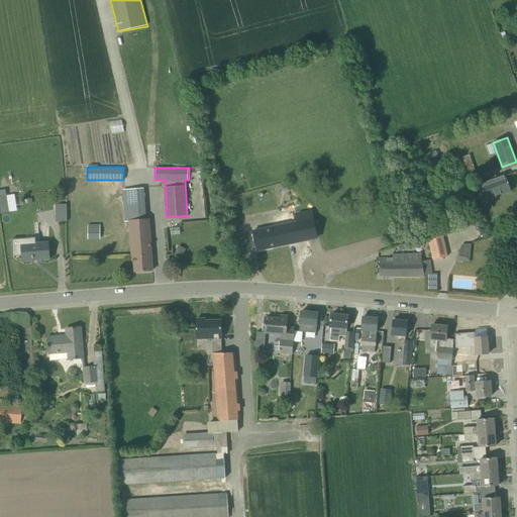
[(511,191),(505,175),(481,184),(487,200),(511,191)]
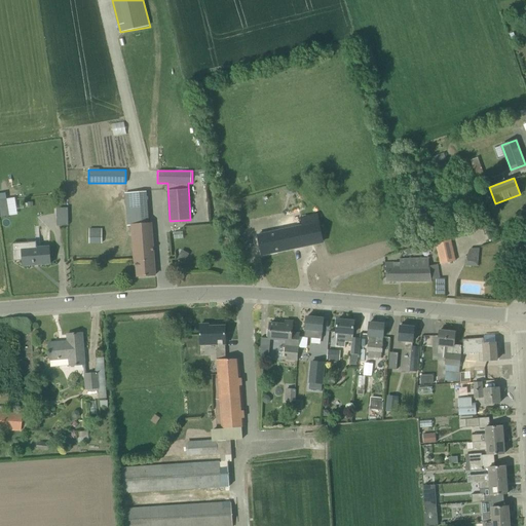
[(145,192),(125,194),(127,224),(148,222),(145,192)]
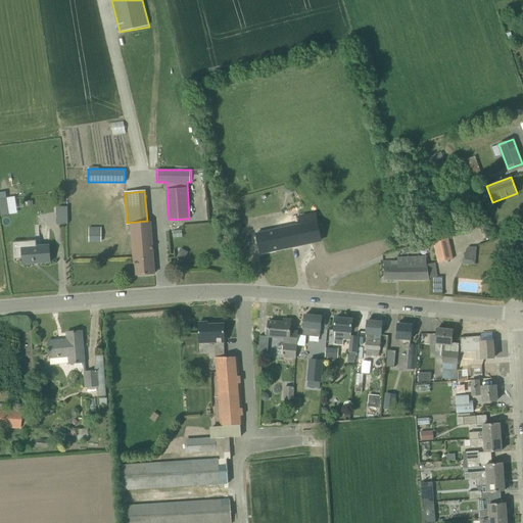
[(6,198),(0,198),(0,211),(1,216),(9,215),(6,198)]
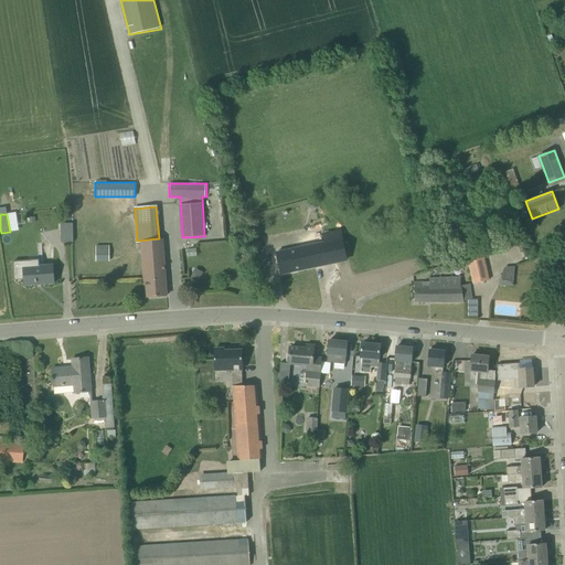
[(347,260),(340,231),(323,234),(326,243),(277,253),(281,274),(347,260)]
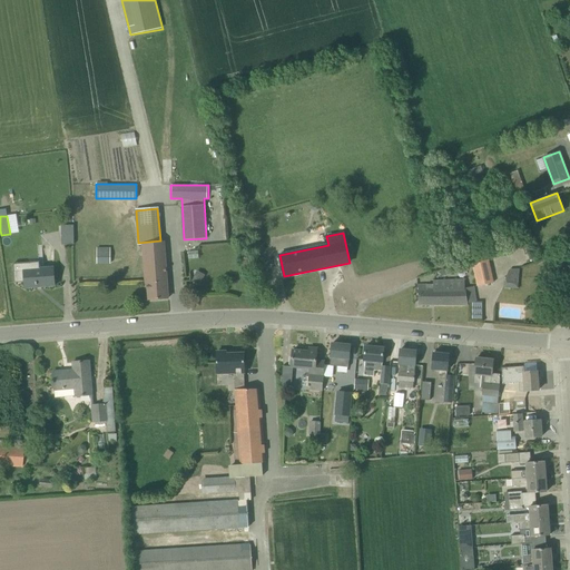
[(164,242),(144,243),(146,284),(148,284),(149,300),(168,298),(164,242)]
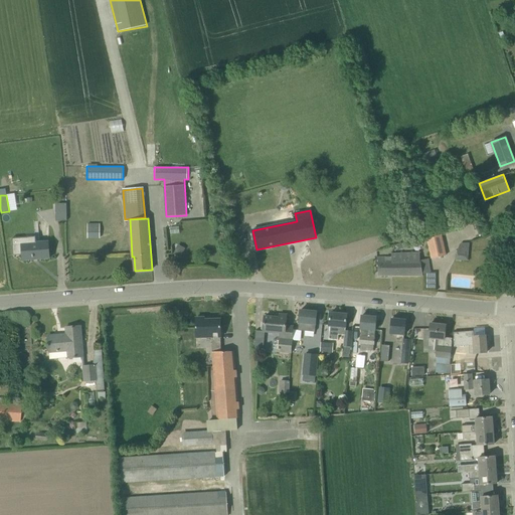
[(99,223),(88,223),(89,237),(100,237),(99,223)]
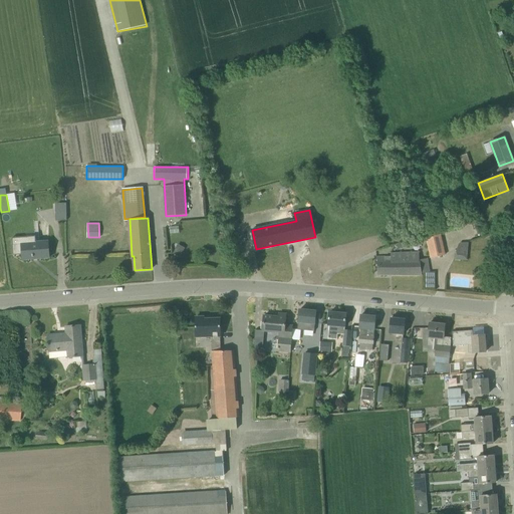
[(425,232),(430,258),(445,255),(440,229),(425,232)]
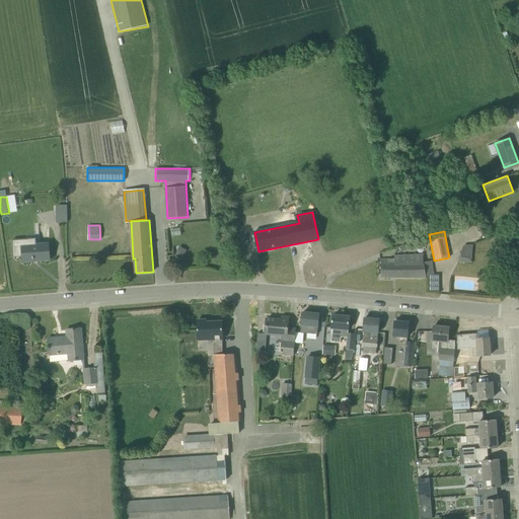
[(50,260),(49,243),(39,244),(38,238),(14,240),(15,257),(22,256),(22,262),(50,260)]
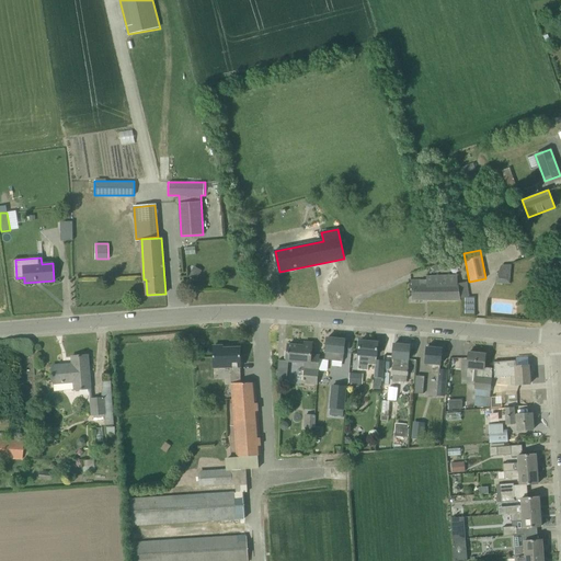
[(501,265),(497,274),(497,276),(504,276),(503,283),(510,284),(511,277),(510,277),(511,265),(501,265)]
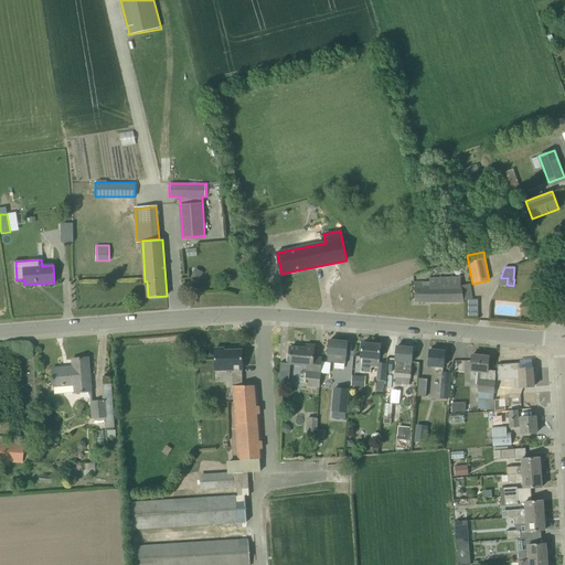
[(194,270),(190,278),(198,283),(202,275),(194,270)]
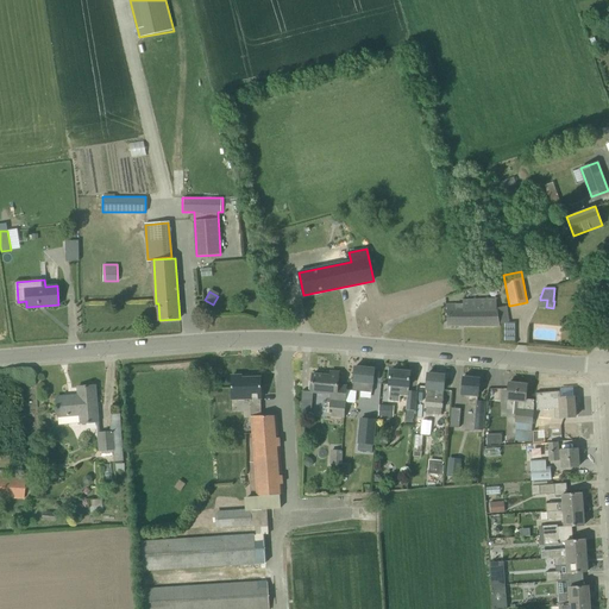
[(463,303),(449,303),(449,326),(500,326),(500,324),(508,322),(506,307),(498,308),(463,307),(463,303)]
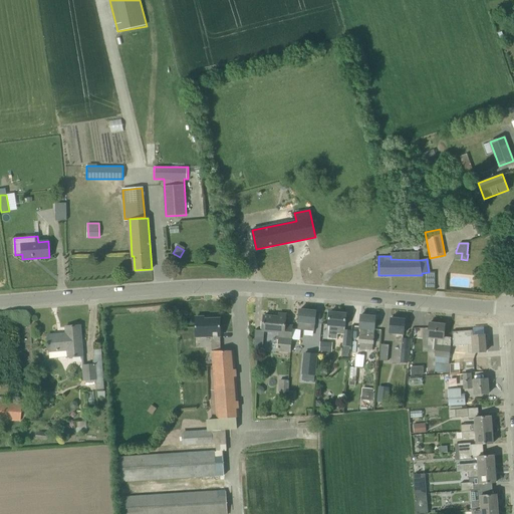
[(298,329),(306,330),(314,331),(316,311),(299,310),(298,322),(299,322),(298,329)]
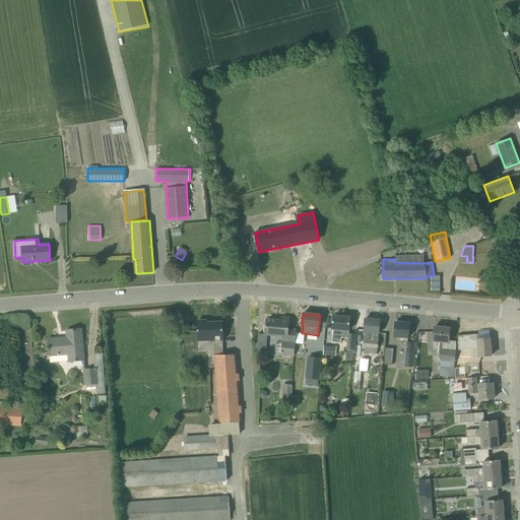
[(352,356),(353,356),(355,334),(349,333),(350,318),(333,316),(332,329),(333,329),(332,342),(341,343),(342,337),(347,338),(345,360),(352,361),(352,356)]
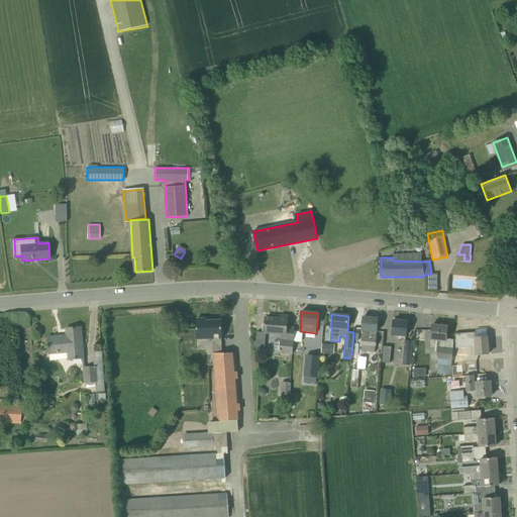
[(292,354),(293,338),(294,328),(287,327),(288,316),(281,316),(280,319),(266,318),(265,332),(281,334),(279,353),(292,354)]
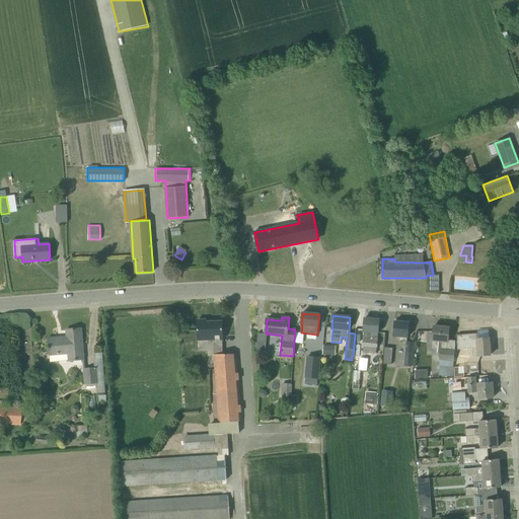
[(364,331),(363,339),(363,346),(364,347),(363,353),(376,354),(379,319),(364,318),(363,331),(364,331)]
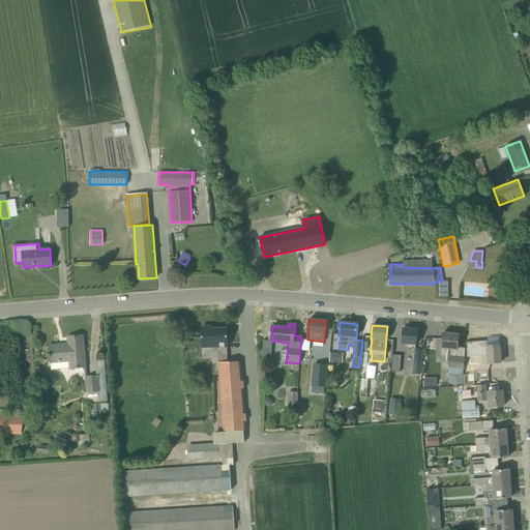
[(210,327),(202,327),(202,347),(218,347),(218,363),(224,432),(244,431),(246,431),(241,361),(228,362),(227,329),(210,329),(210,327)]
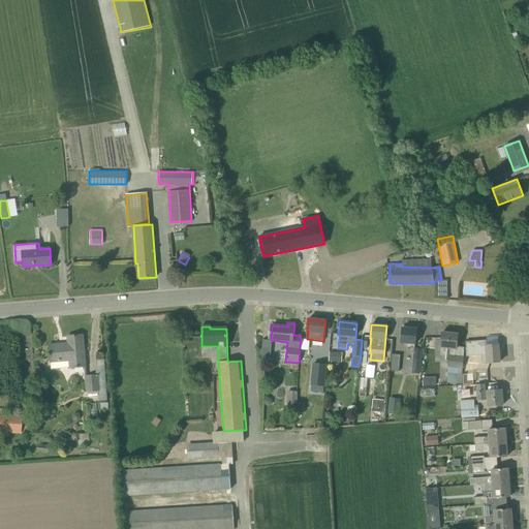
[(402,328),(401,343),(408,343),(407,351),(414,352),(412,373),(419,373),(422,349),(415,348),(416,329),(402,328)]
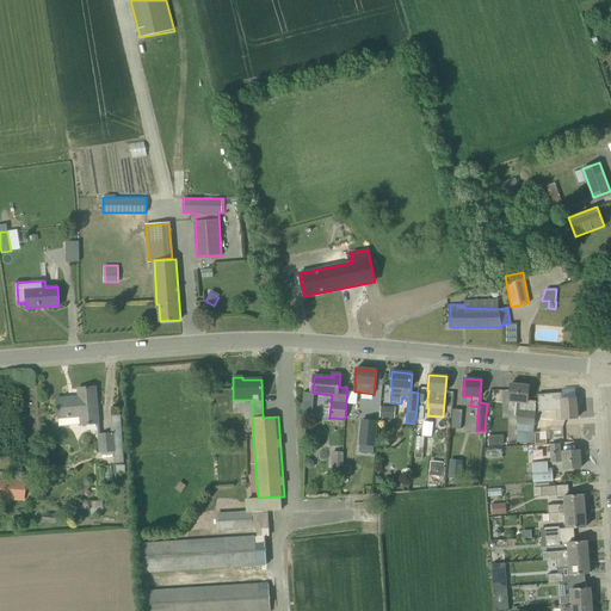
[(517,432),(518,432),(534,433),(534,425),(535,425),(536,415),(535,415),(535,412),(536,401),(534,401),(528,400),(528,395),(529,386),(511,384),(508,401),(519,402),(517,424),(517,432)]
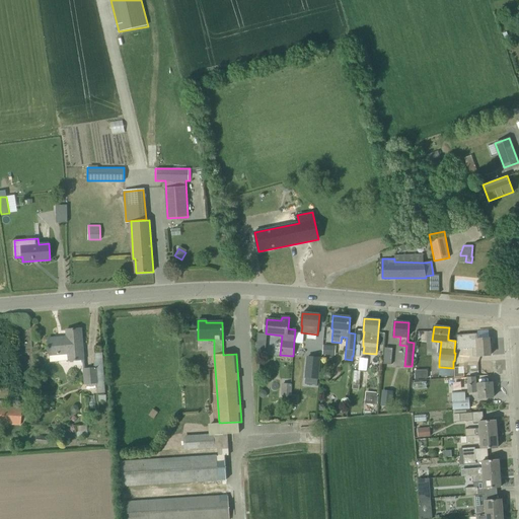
[(48,339),(50,355),(69,354),(69,361),(84,360),(81,328),(66,329),(67,338),(48,339)]
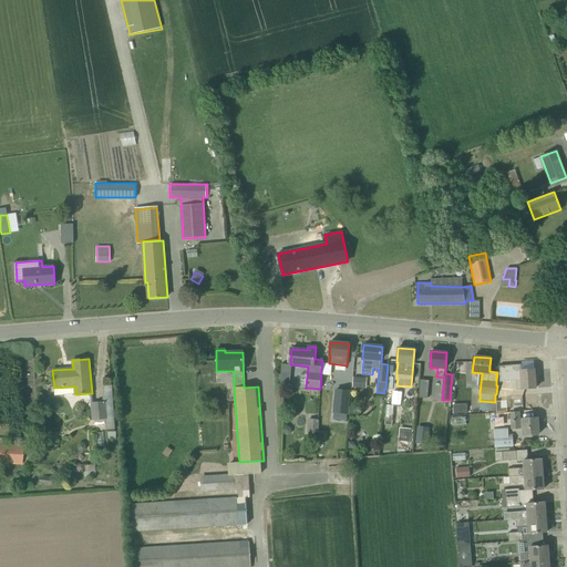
[(500,375),(500,382),(511,381),(516,381),(522,380),(523,389),(536,388),(535,370),(522,371),(522,364),(514,364),(498,366),(500,375)]
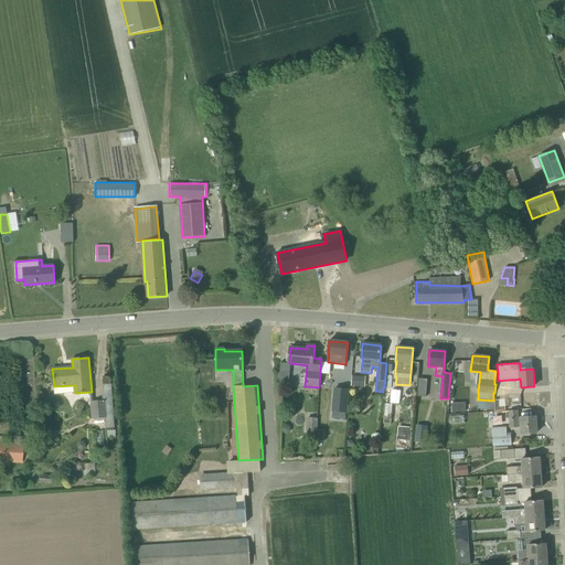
[(280,369),(279,381),(289,382),(290,369),(280,369)]
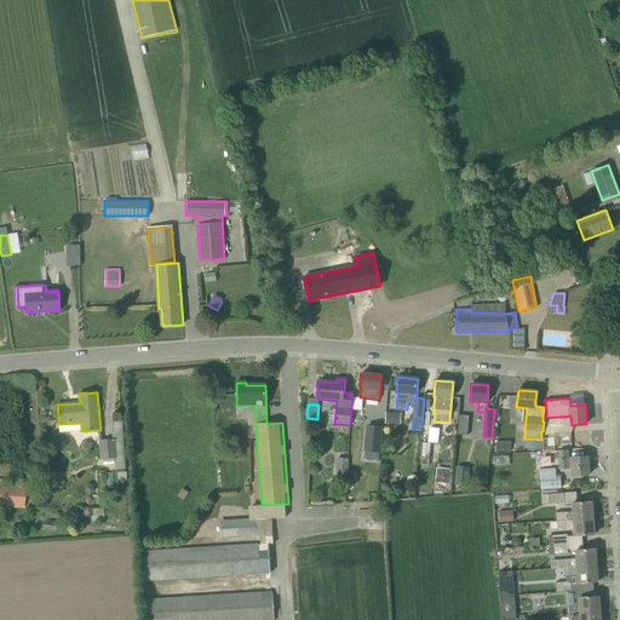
[(386,424),(396,424),(397,413),(386,412),(386,424)]
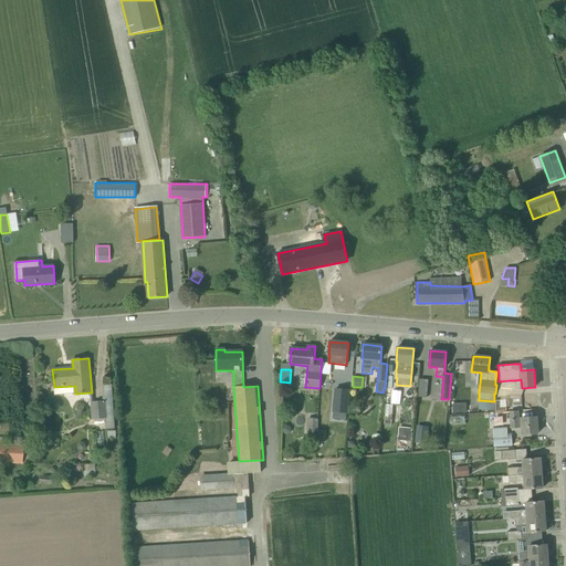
[(420,396),(429,396),(430,379),(421,379),(420,396)]
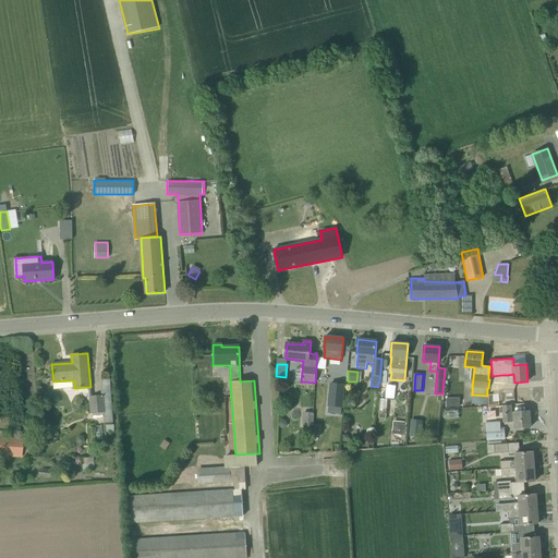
[(91,396),(91,413),(105,413),(105,422),(113,422),(110,377),(102,377),(100,395),(91,396)]
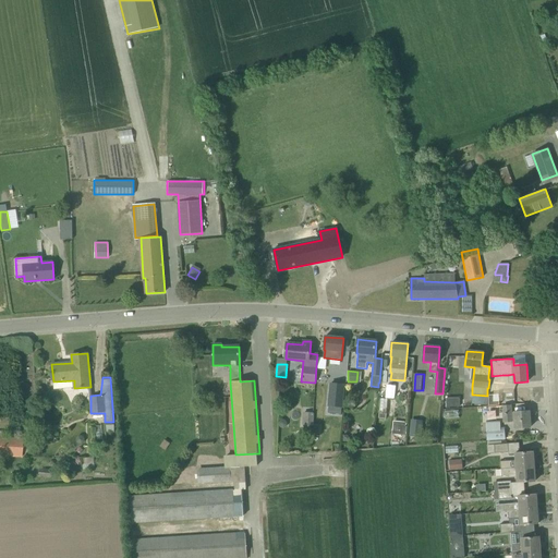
[(489,379),(488,388),(501,387),(500,379),(489,379)]
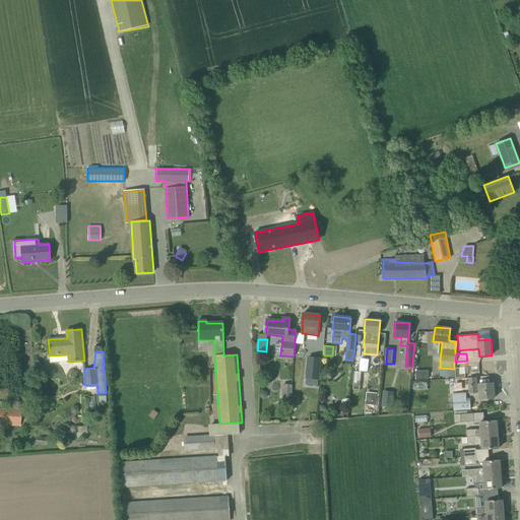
[(307,356),(305,378),(306,379),(306,385),(318,386),(319,380),(320,380),(322,359),(307,356)]
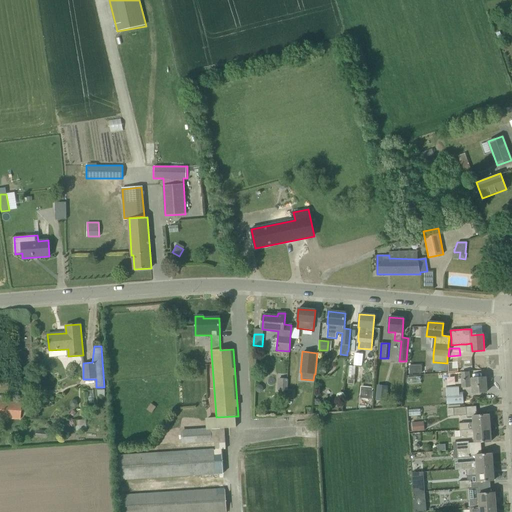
[(434,362),(433,371),(434,371),(446,372),(447,363),(434,362)]
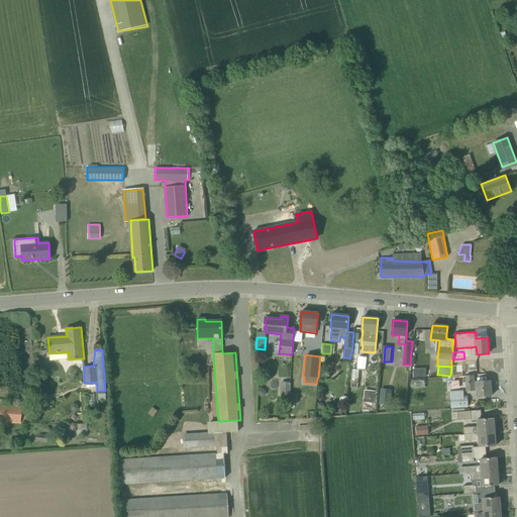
[(357,389),(359,371),(351,370),(350,383),(351,383),(350,388),(357,389)]
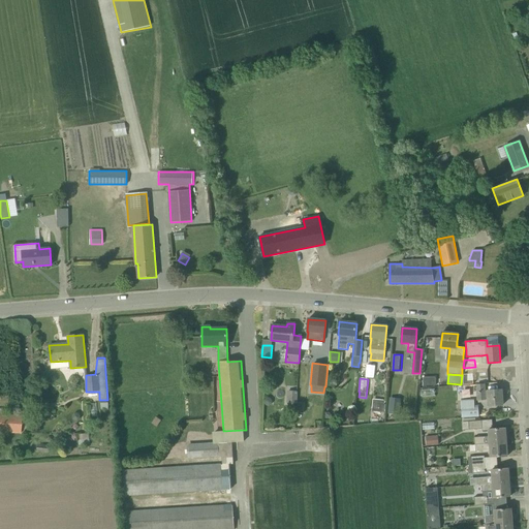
[(488,400),(489,406),(503,405),(502,391),(485,392),(485,384),(476,385),(477,400),(488,400)]
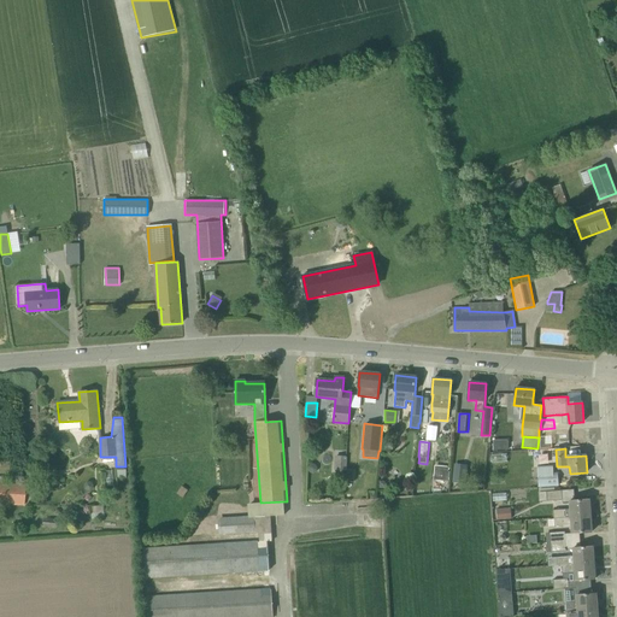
[(334,469),(336,470),(345,470),(347,457),(335,456),(334,469)]
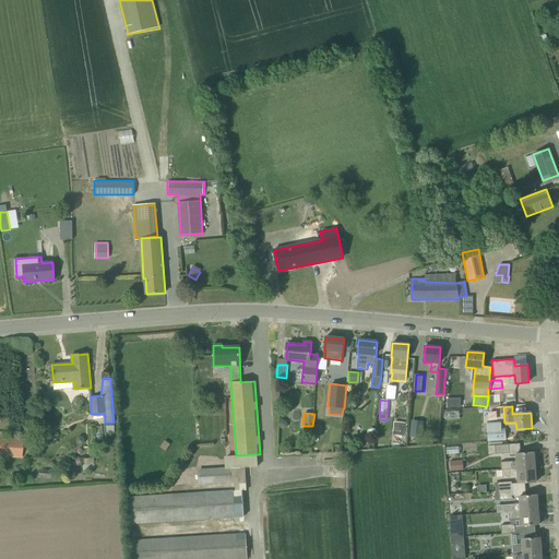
[(406,436),(407,427),(406,427),(407,423),(394,421),(393,435),(406,436)]
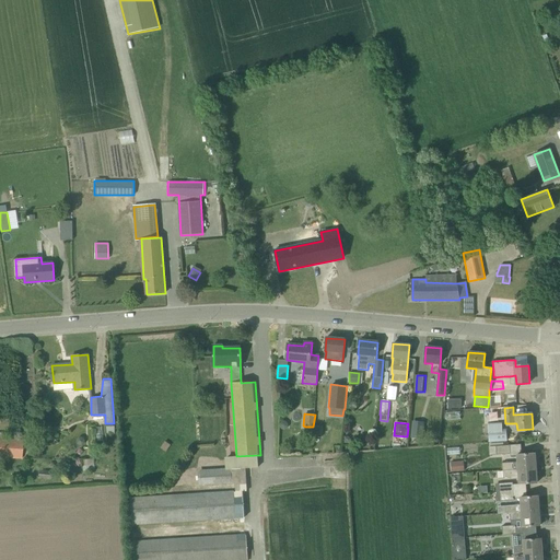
[(488,423),(488,431),(489,442),(506,441),(506,430),(502,430),(502,422),(488,423)]
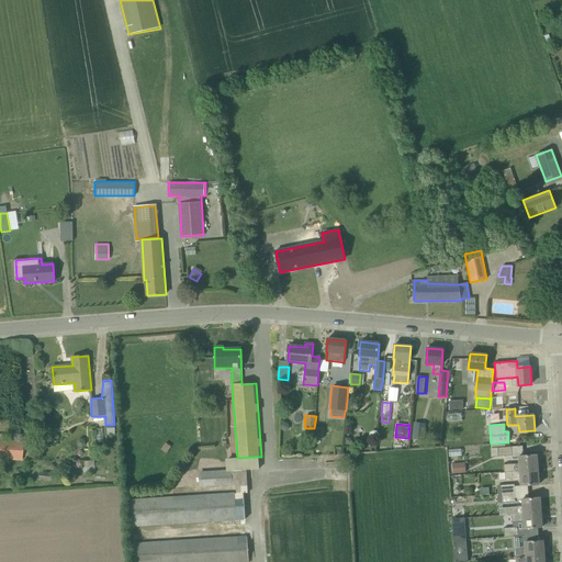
[(414,426),(412,439),(425,440),(426,427),(414,426)]
